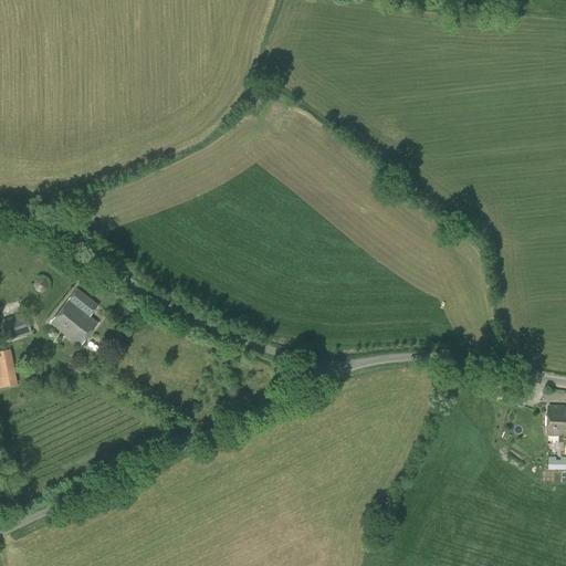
[(90,317),(97,305),(76,290),(50,323),(63,333),(80,346),(97,323),(90,317)]
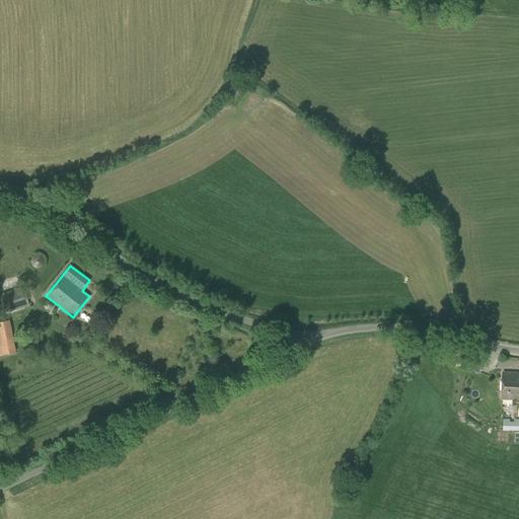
[(22,287),(0,294),(0,300),(5,315),(29,306),(22,287)]
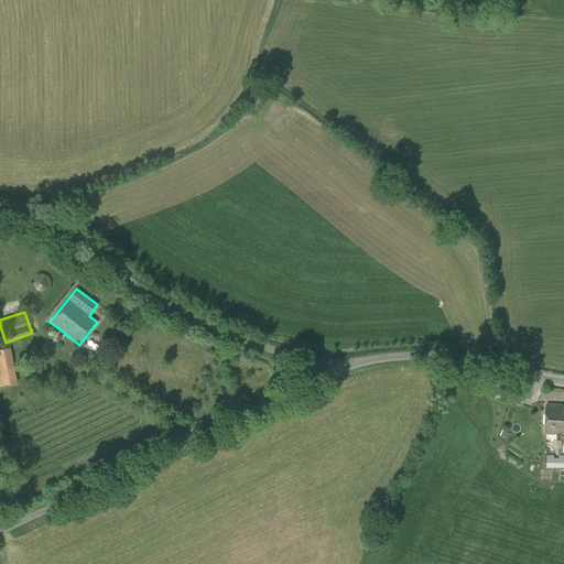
[(0,387),(17,383),(10,348),(0,350),(0,387)]
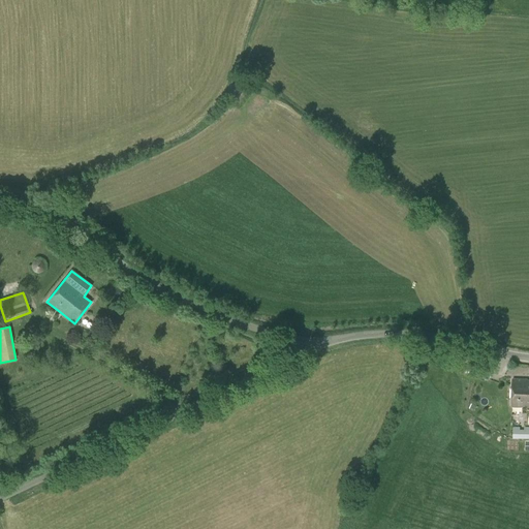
[(528,406),(528,380),(528,381),(528,380),(512,379),(511,406),(528,406)]
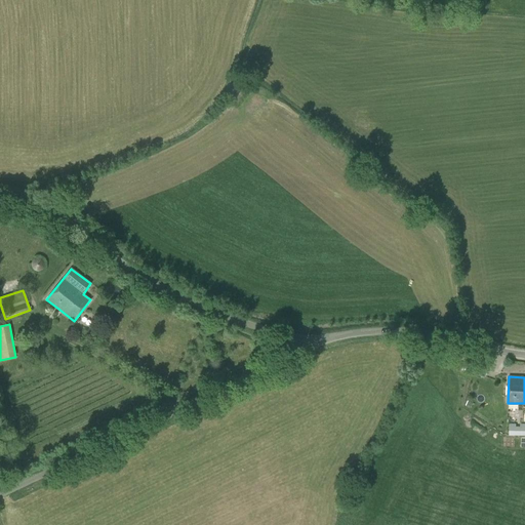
[(510,436),(524,436),(524,425),(520,425),(520,418),(509,418),(509,425),(510,425),(510,436)]
